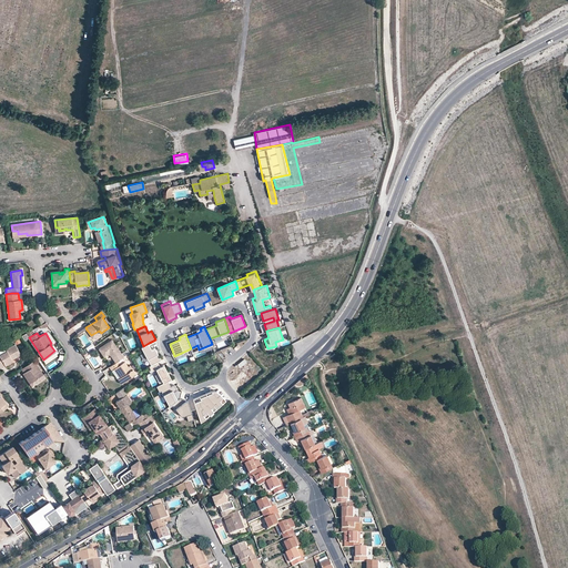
[(115,363),(119,361),(123,357),(112,341),(99,348),(104,357),(109,354),(115,363)]
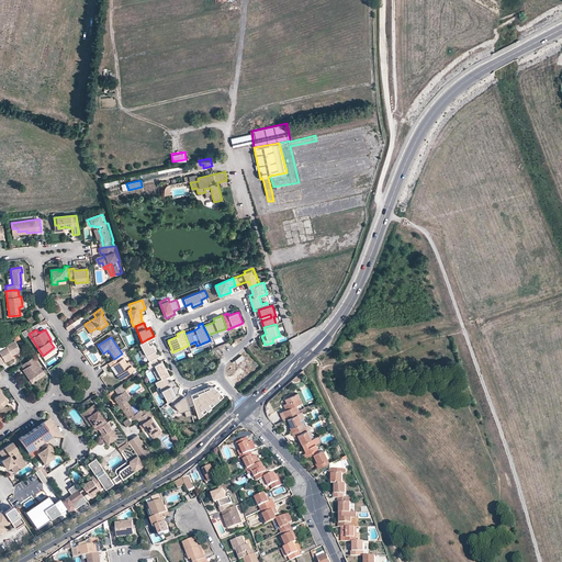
[(150,346),(147,339),(142,343),(139,344),(149,361),(156,358),(159,356),(154,344),(150,346)]
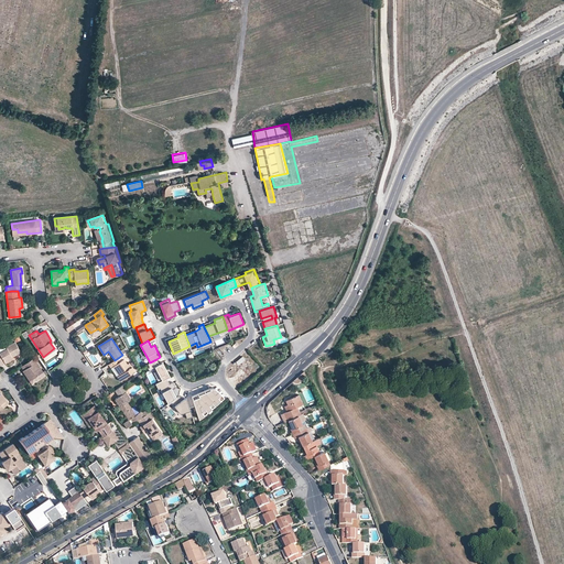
[(12,359),(12,357),(11,355),(12,355),(14,356),(21,351),(15,342),(7,346),(8,348),(0,351),(0,364),(1,366),(12,359)]
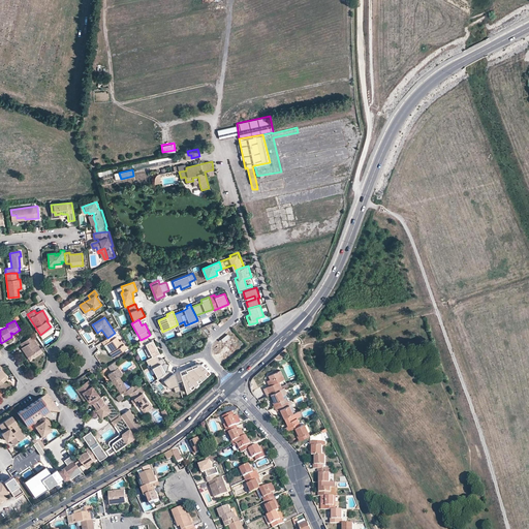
[(42,338),(53,331),(51,327),(40,335),(42,338)]
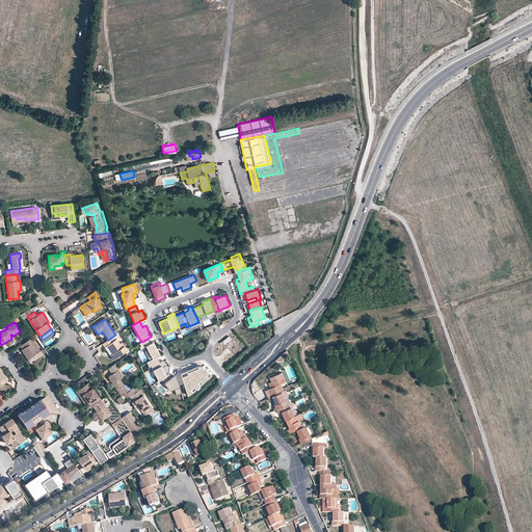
[(111,338),(108,340),(102,344),(105,347),(107,346),(112,354),(110,355),(113,361),(125,352),(122,348),(125,346),(123,343),(121,344),(117,339),(113,342),(111,338)]
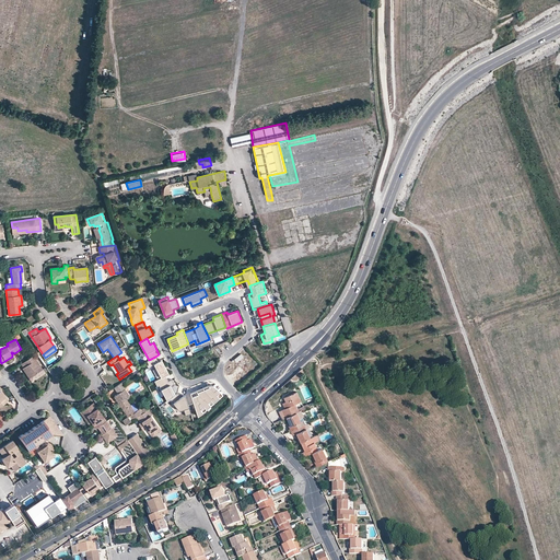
[(22,369),(24,372),(26,371),(27,373),(26,374),(28,378),(43,370),(33,357),(21,364),(23,368),(22,369)]
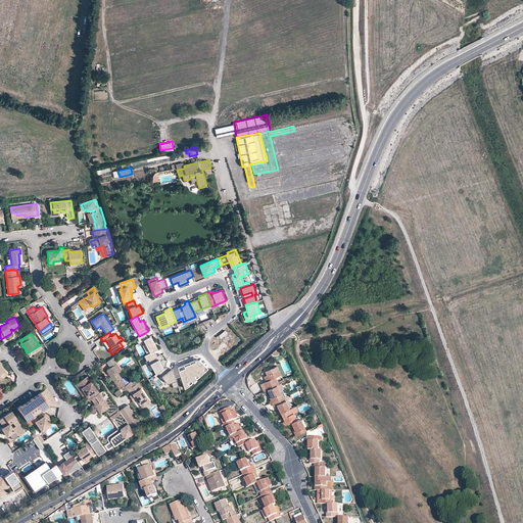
[(139,336),(137,337),(140,342),(144,340),(150,352),(154,350),(157,348),(151,336),(147,337),(145,333),(139,336)]
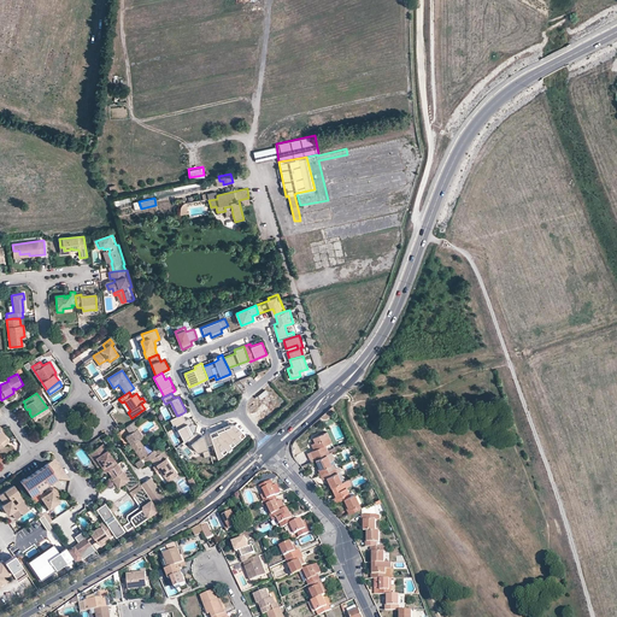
[(35,421),(50,411),(47,407),(31,417),(35,421)]
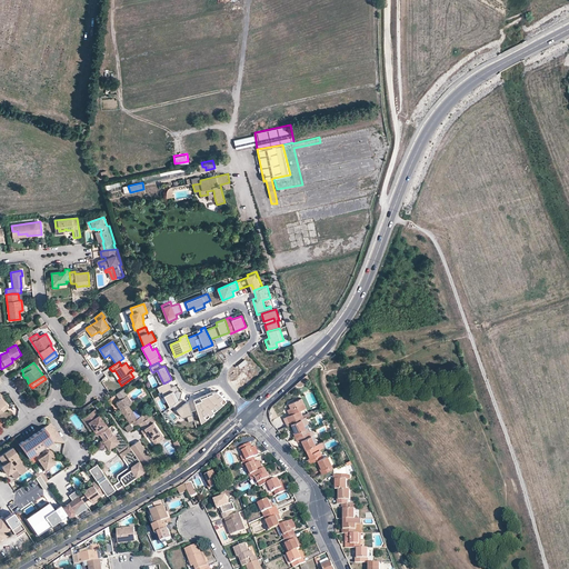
[(171,387),(168,381),(163,383),(157,387),(160,392),(162,391),(170,407),(172,405),(178,400),(173,392),(177,389),(175,386),(171,387)]
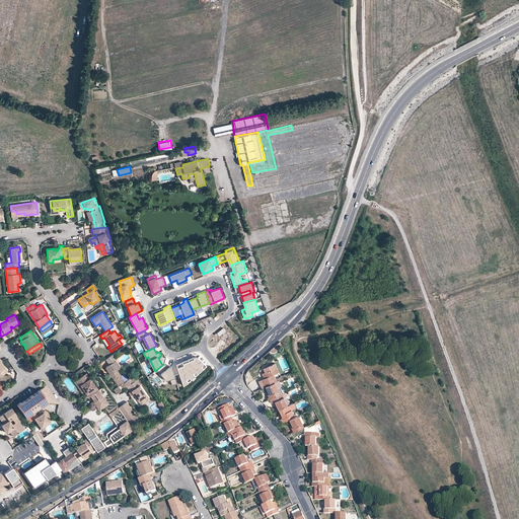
[(116,361),(119,359),(115,354),(105,360),(108,365),(116,361)]
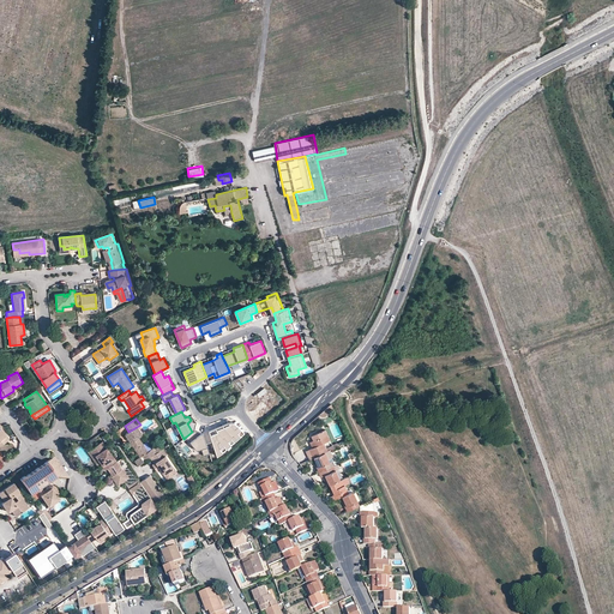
[(238,425),(234,420),(228,420),(209,428),(217,456),(221,452),(245,431),(238,425)]
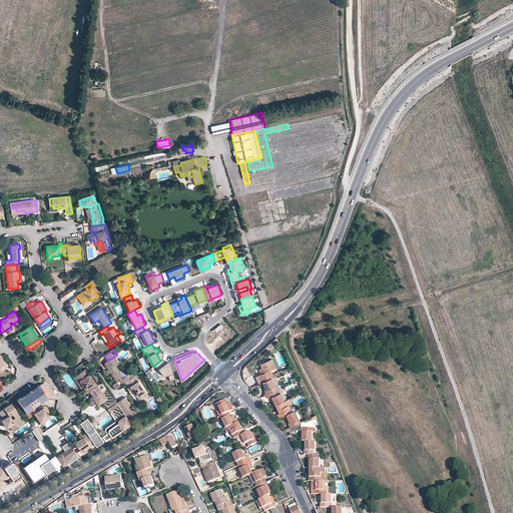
[(125,382),(128,380),(126,376),(123,377),(115,366),(118,364),(114,357),(107,361),(104,363),(117,382),(119,381),(121,384),(125,382)]
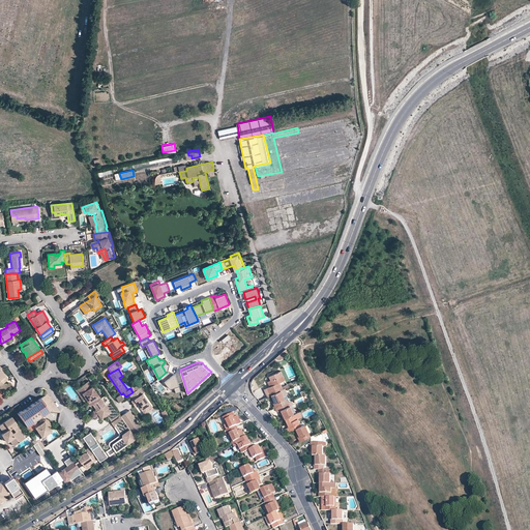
[(281,390),(283,389),(280,382),(285,379),(281,371),(268,376),(270,381),(267,382),(269,386),(266,388),(269,395),(271,394),(281,390)]
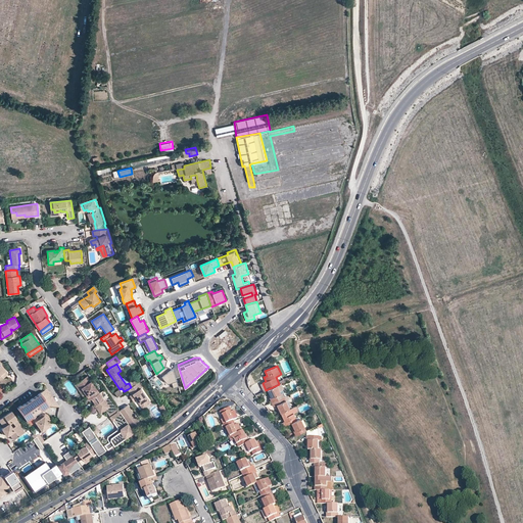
[(172,381),(174,387),(179,386),(174,369),(172,368),(169,370),(165,367),(163,368),(158,372),(168,383),(172,381)]
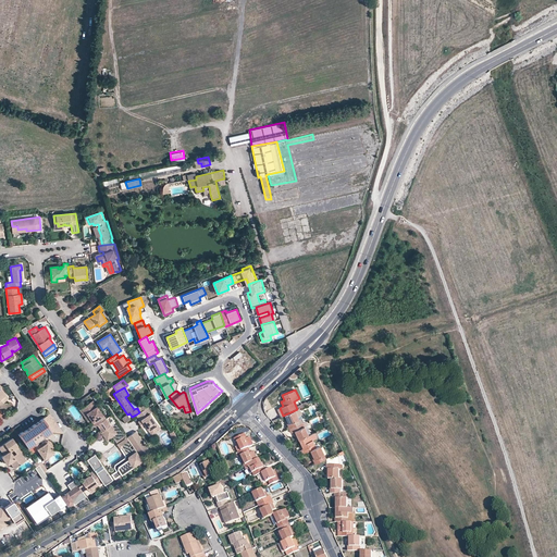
[(90,406),(88,404),(82,408),(88,419),(89,418),(93,422),(95,426),(97,425),(101,432),(110,425),(115,422),(110,415),(104,419),(95,404),(90,406)]
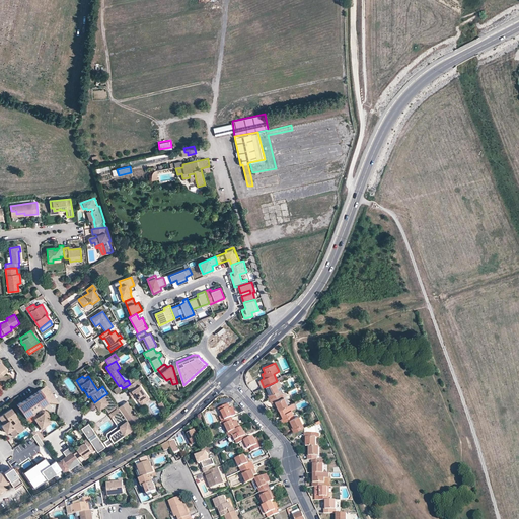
[(148,399),(139,386),(141,385),(137,379),(133,382),(132,383),(134,386),(133,388),(134,389),(130,392),(128,393),(132,398),(135,396),(136,395),(138,395),(140,398),(137,400),(140,404),(148,399)]
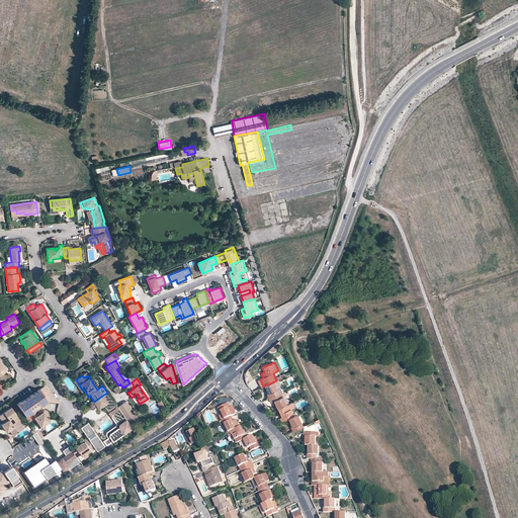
[(82,390),(76,379),(73,381),(82,395),(86,393),(83,389),(82,390)]
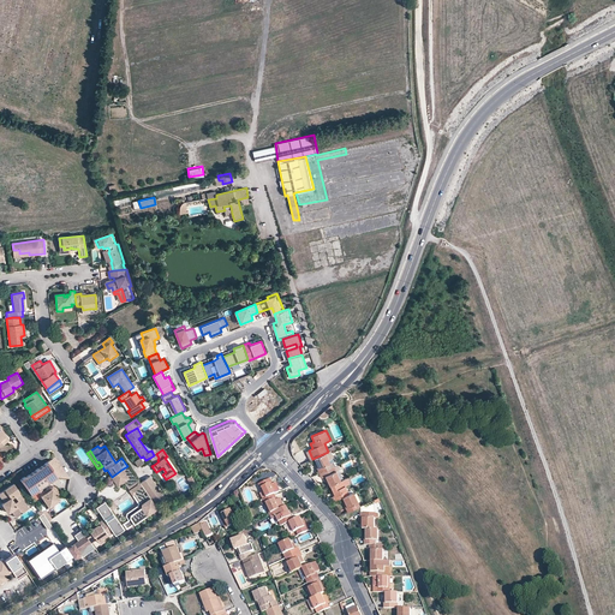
[(320,467),(321,472),(329,469),(327,464),(330,463),(326,453),(315,458),(318,467),(320,467)]
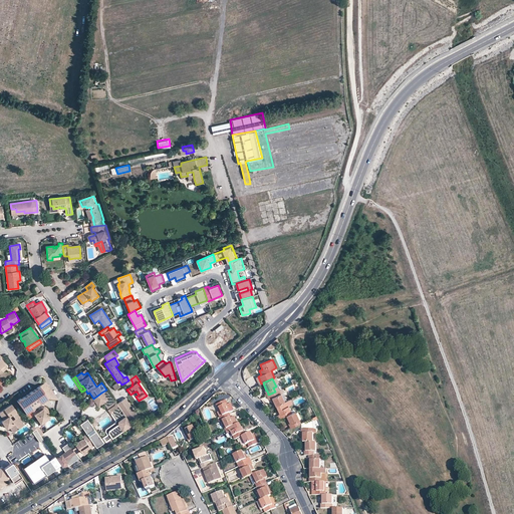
[(21,405),(18,406),(19,407),(24,414),(29,410),(39,424),(48,418),(42,409),(36,413),(33,408),(46,399),(38,387),(17,401),(21,405)]
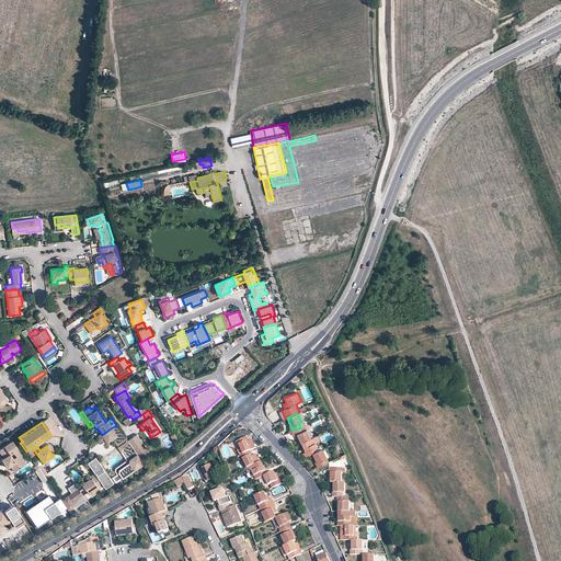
[(306,425),(305,425),(311,438),(317,435),(316,434),(312,435),(308,426),(311,425),(310,423),(306,425)]
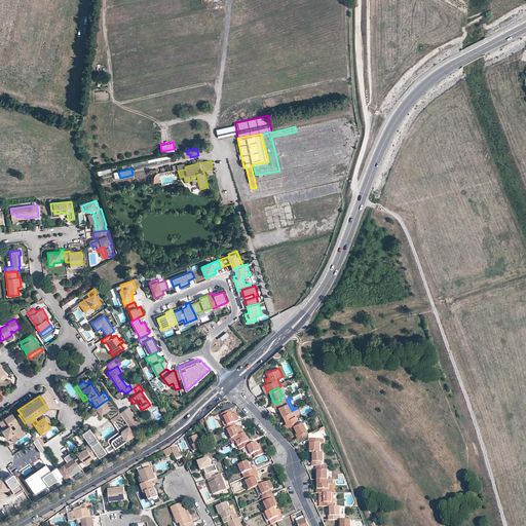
[(114,407),(109,399),(104,402),(110,410),(114,407)]
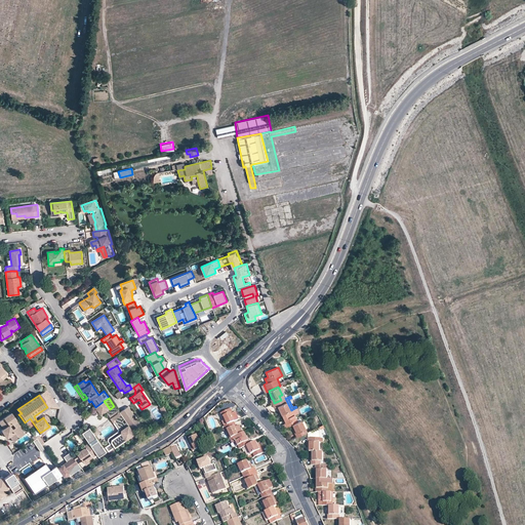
[(274,403),(273,404),(274,408),(276,407),(278,406),(280,410),(282,414),(291,410),(285,398),(281,400),(274,403)]
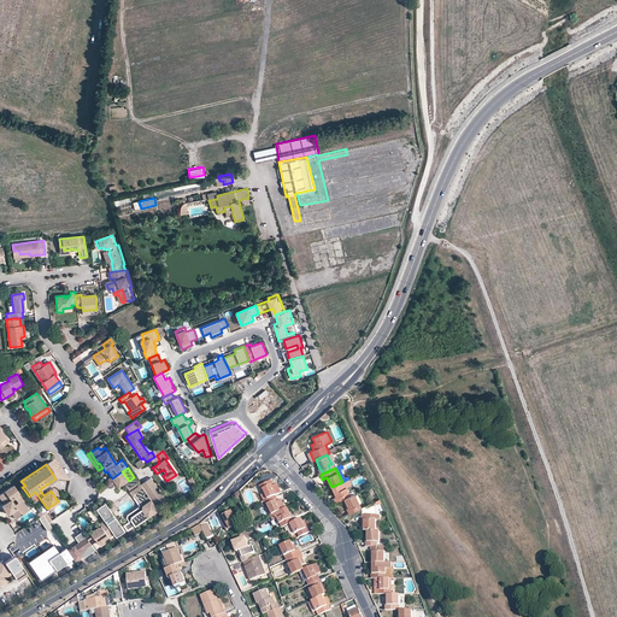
[(129,481),(122,471),(112,479),(111,479),(117,488),(123,485),(129,481)]
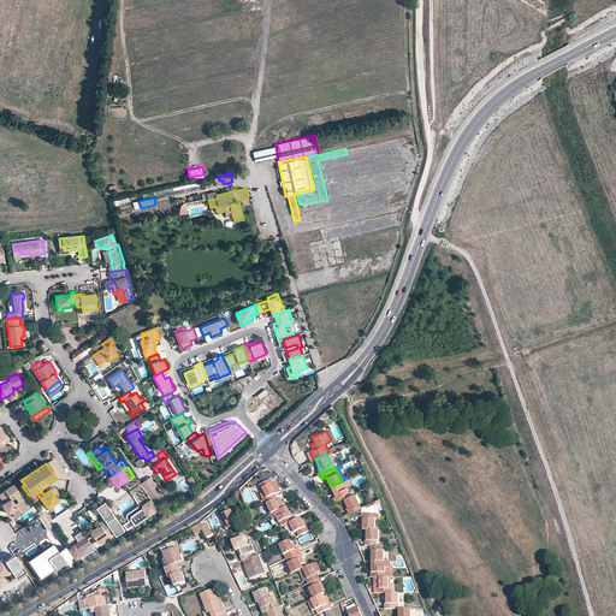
[(123,484),(129,491),(140,484),(134,477),(129,480),(123,484)]
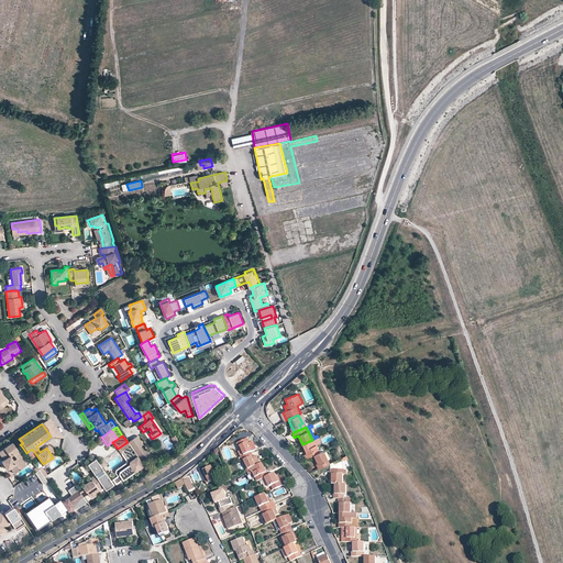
[(128,442),(140,461),(150,455),(136,437),(128,442)]
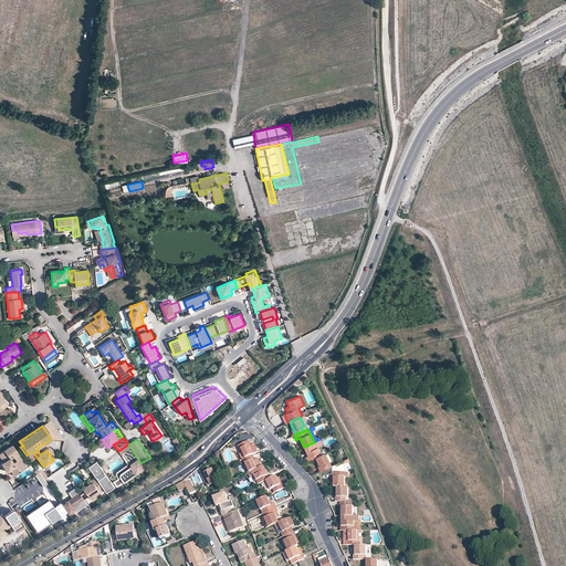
[(320,439),(314,442),(304,447),(306,451),(308,457),(307,457),(308,460),(315,458),(318,456),(316,452),(320,451),(317,447),(322,444),(320,439)]
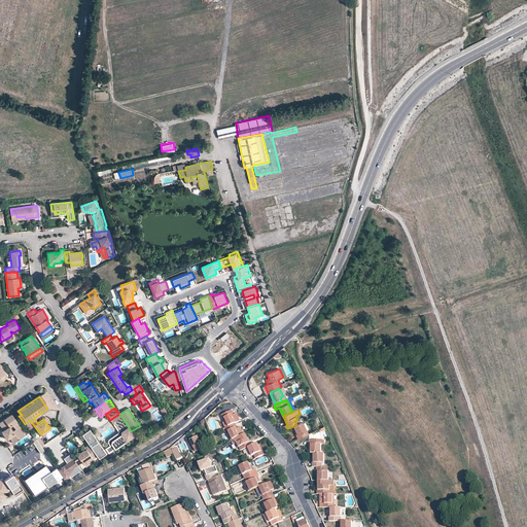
[(238,414),(235,415),(233,416),(231,411),(223,414),(230,426),(235,424),(236,423),(241,421),(238,414)]
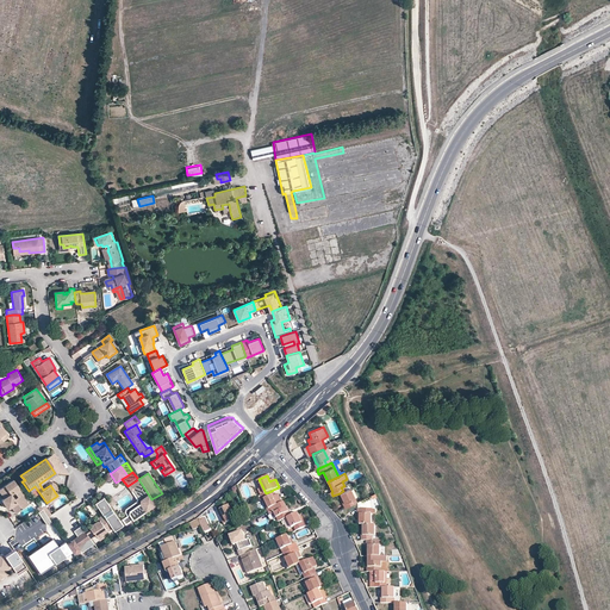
[(151,499),(138,479),(128,486),(131,491),(132,490),(139,499),(138,503),(137,503),(128,510),(128,512),(131,518),(132,518),(154,503),(151,499)]
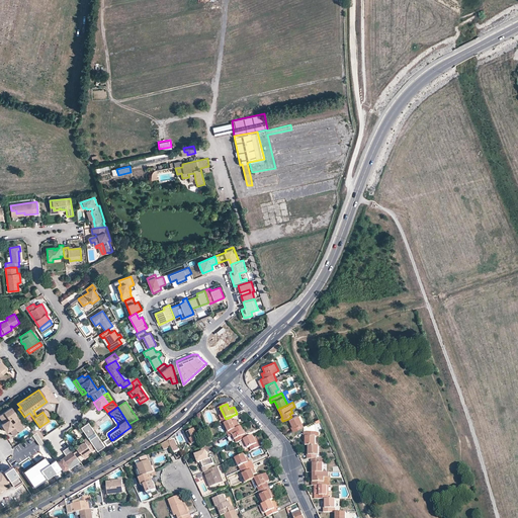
[(11,436),(16,432),(15,429),(21,426),(18,421),(19,420),(10,408),(0,414),(0,420),(2,423),(1,424),(0,424),(0,425),(0,426),(3,430),(4,431),(5,431),(6,431),(7,430),(11,436)]
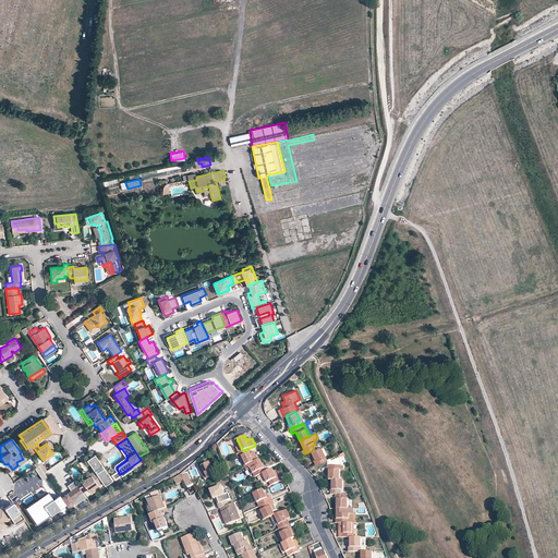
[(316,448),(314,449),(311,451),(313,456),(317,463),(324,460),(323,457),(325,456),(320,446),(316,448)]
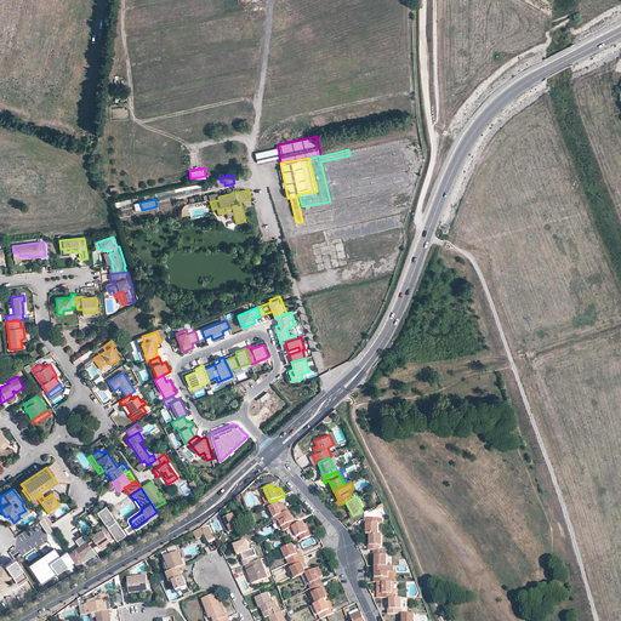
[(134,528),(130,522),(130,519),(140,512),(141,512),(142,508),(135,499),(134,500),(138,507),(137,510),(126,518),(126,520),(129,524),(123,528),(125,530),(126,529),(127,529),(129,530),(134,528)]
